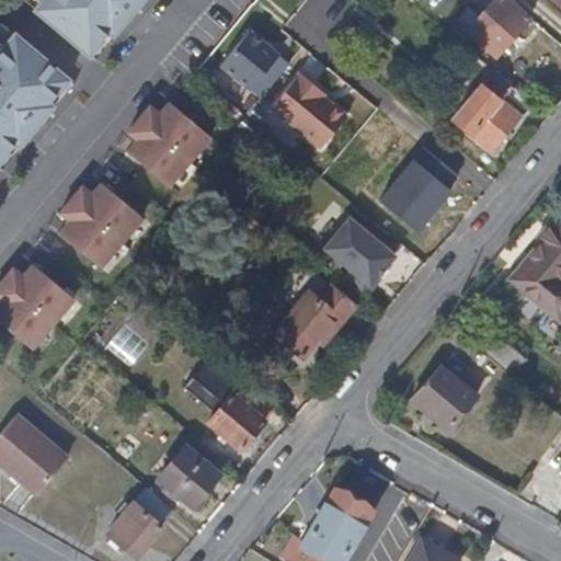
[(140,0),(42,0),(34,10),(93,58),(140,0)]
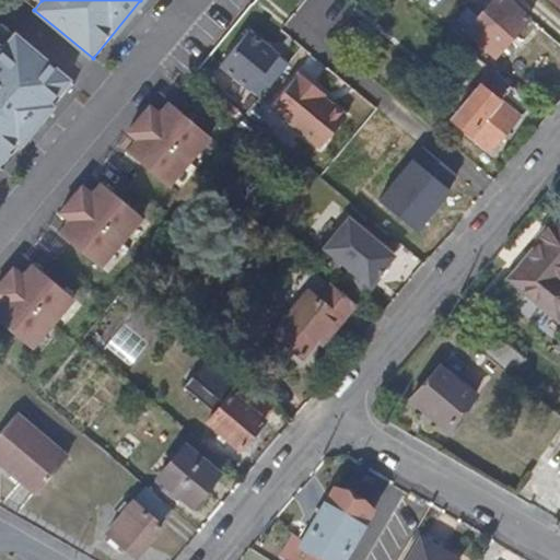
[(520,27),(528,19),(506,0),(493,0),(491,2),(520,27)]
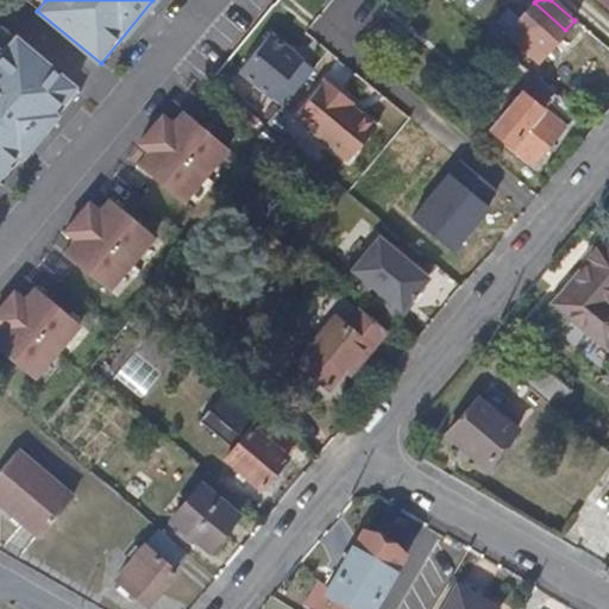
[(565,30),(534,2),(522,18),(515,13),(501,30),(537,62),(565,30)]
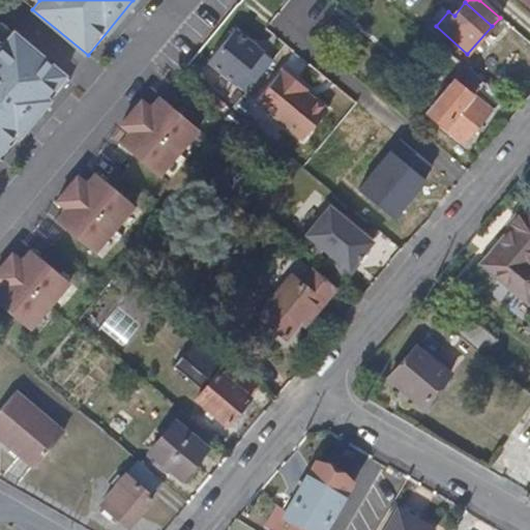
[(436,26),(448,11),(443,6),(431,21),(436,26)]
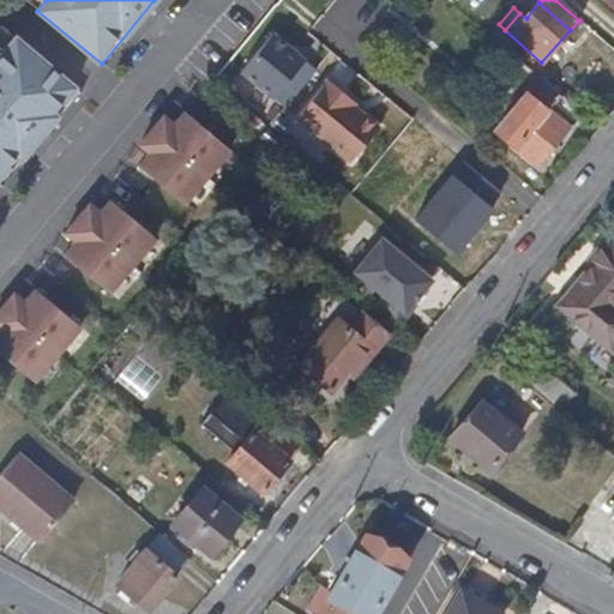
[(274,101),(307,60),(275,32),(240,73),(274,101)]
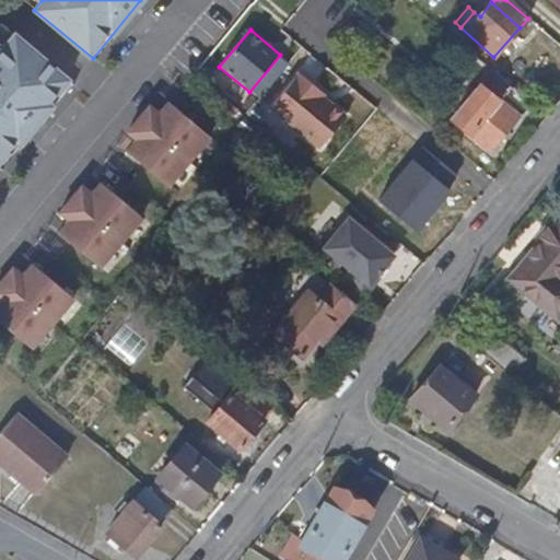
[(71,80),(13,33),(0,48),(0,166),(0,167),(71,80)]
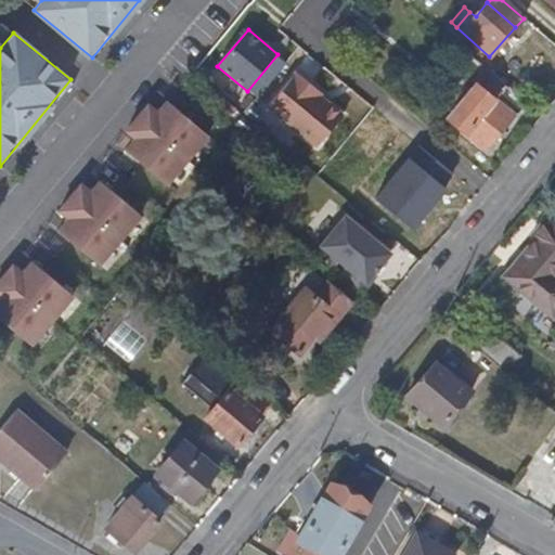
[(460,62),(467,54),(448,37),(446,36),(439,46),(460,62)]
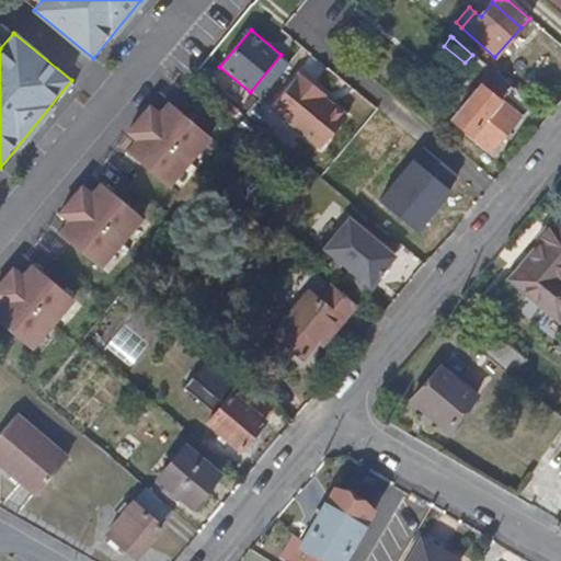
[(533,105),(492,71),(450,122),(490,152),(518,116),(522,118),(533,105)]
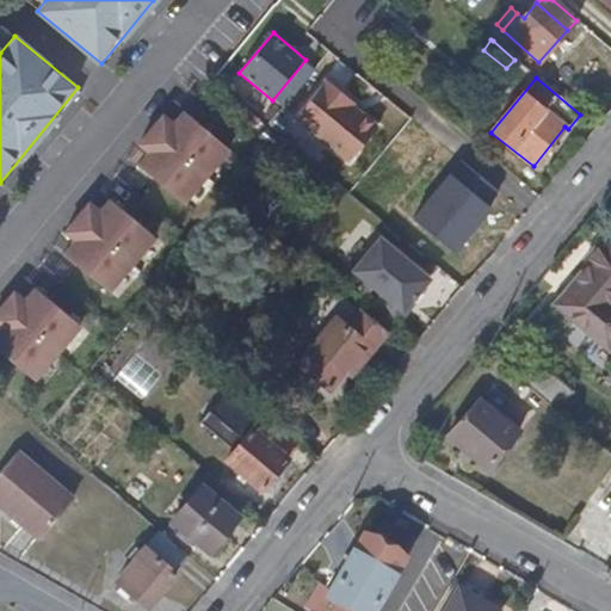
[(294,118),(346,164),(381,124),(327,79),(294,118)]
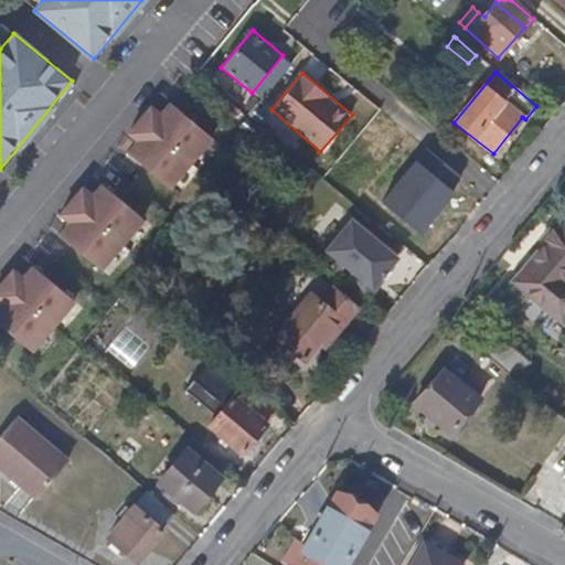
[(167,104),(160,113),(149,104),(127,131),(138,140),(128,153),(170,187),(210,138),(167,104)]
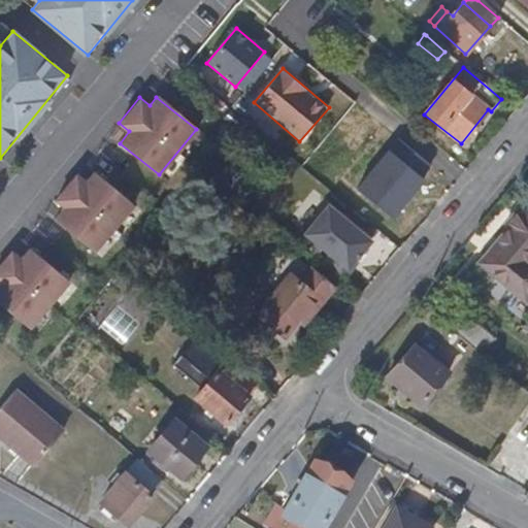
[(96,174),(89,183),(78,173),(58,199),(68,208),(59,220),(98,252),(135,205),(96,174)]
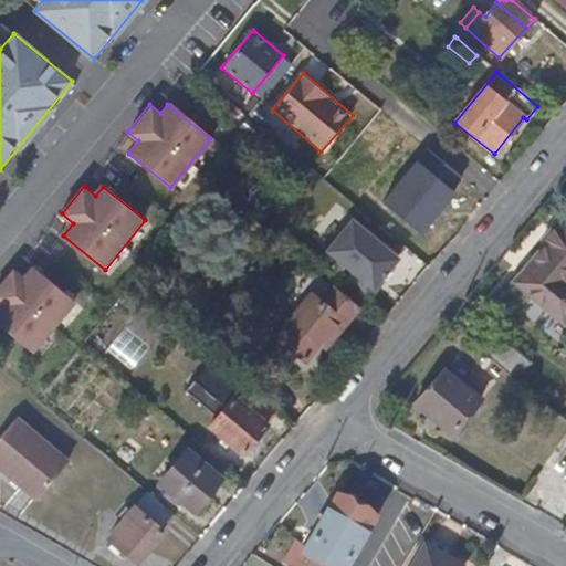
[(374,291),(400,259),(352,218),(325,250),(374,291)]
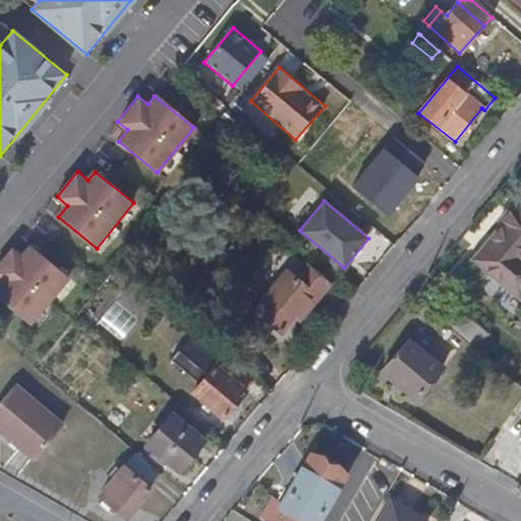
[(493,238),(519,261),(520,257),(520,214),(512,207),(500,223),(504,225),(493,238)]
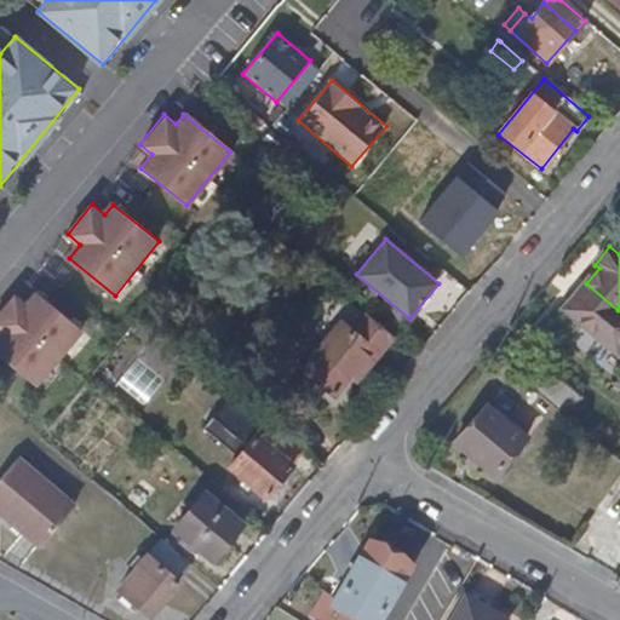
[(583,280),(586,283),(600,268),(595,265),(583,280)]
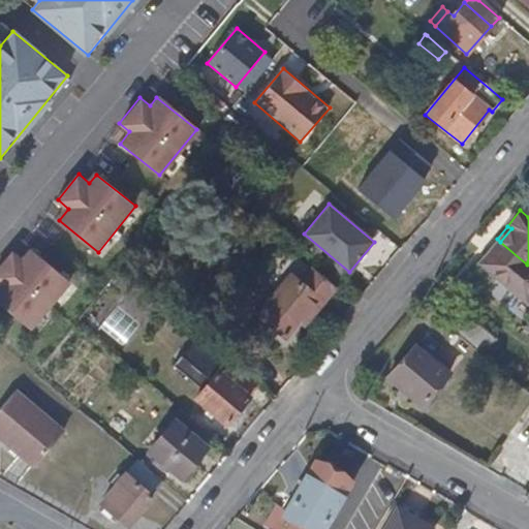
[(528,266),(527,265),(500,242),(483,263),(528,301),(528,266)]
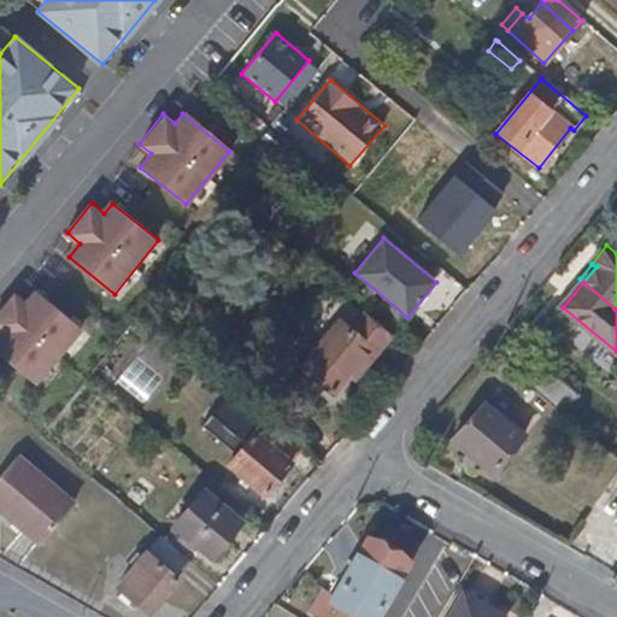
[(33,293),(25,303),(12,293),(0,307),(0,331),(1,333),(0,333),(0,354),(36,383),(78,329),(33,293)]
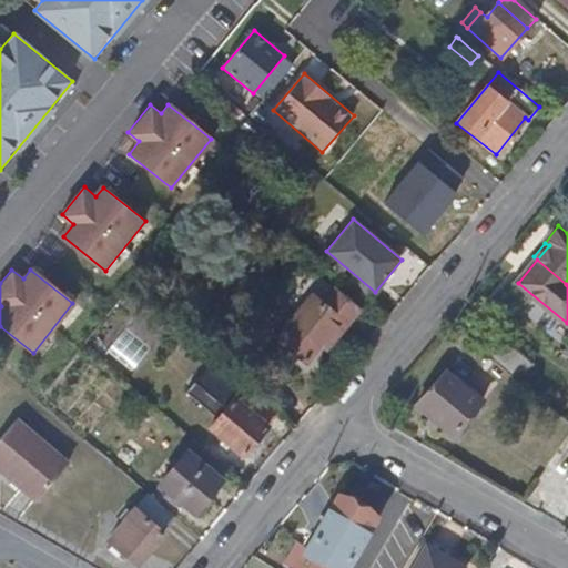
[(302,308),(276,338),(306,362),(322,342),(326,337),(332,341),(357,311),(332,290),(321,302),(312,295),(310,298),(302,308)]
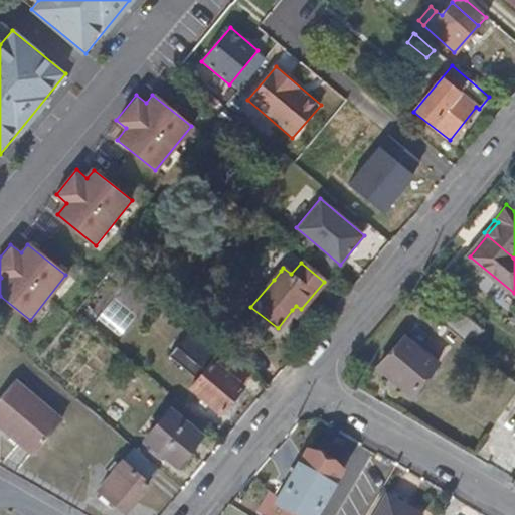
[(270,277),(274,280),(281,271),(277,268),(270,277)]
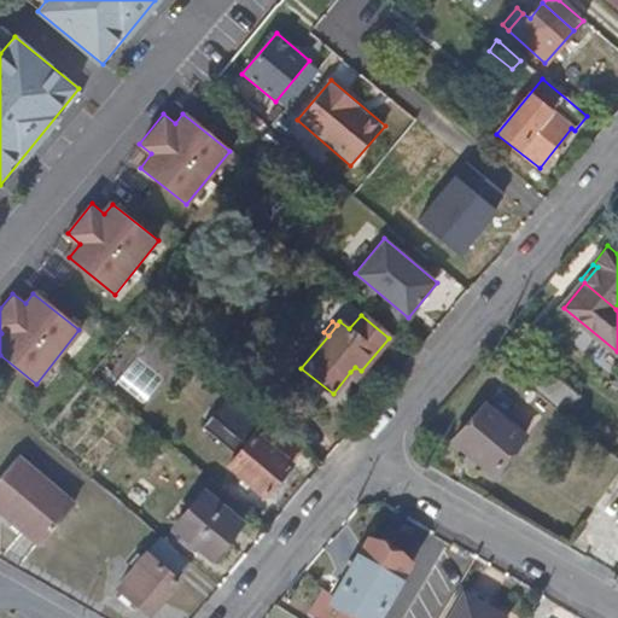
[(578,394),(541,363),(528,382),(565,412),(578,394)]
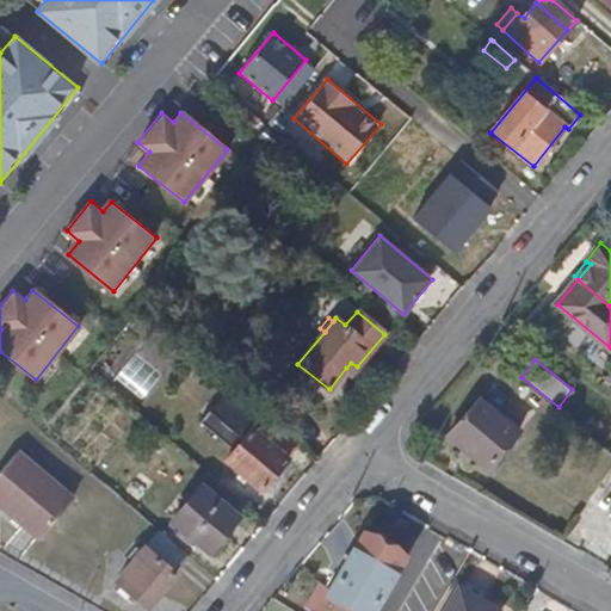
[(351,363),(346,368),(352,372),(357,366),(351,363)]
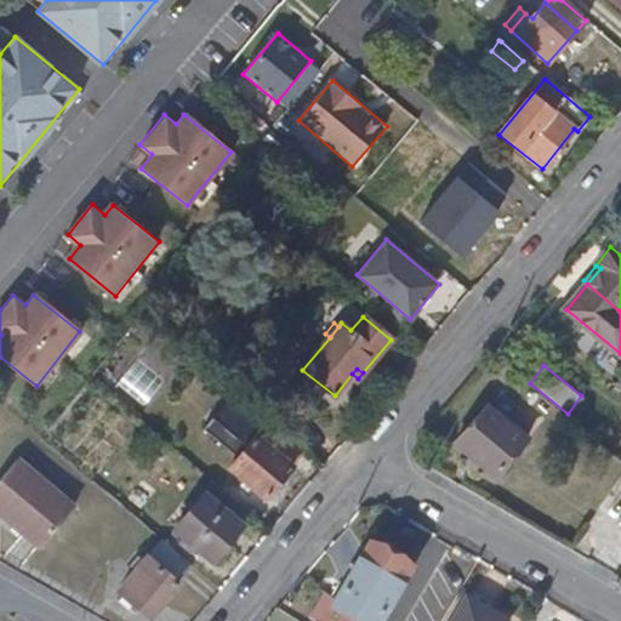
[(457,442),(497,474),(527,438),(488,406),(457,442)]
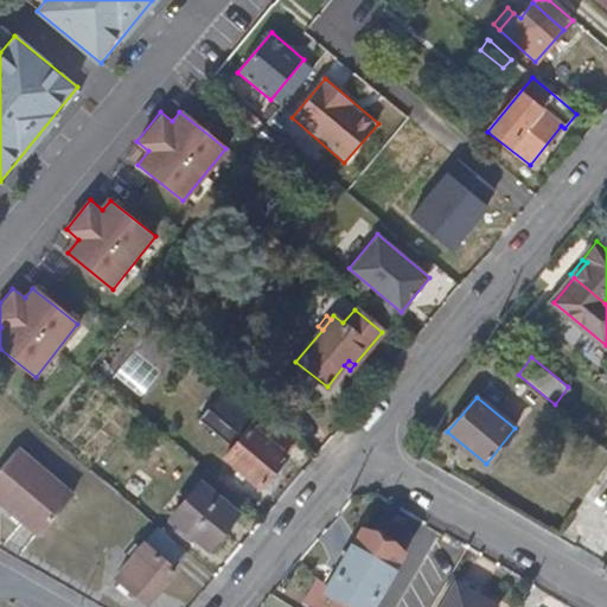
[(250,407),(247,403),(236,417),(238,421),(250,407)]
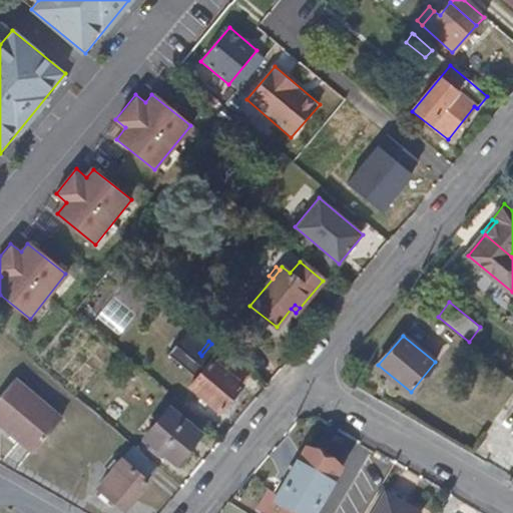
[(211,344),(201,356),(209,361),(189,386),(200,395),(197,401),(203,406),(208,401),(219,410),(248,374),(211,344)]
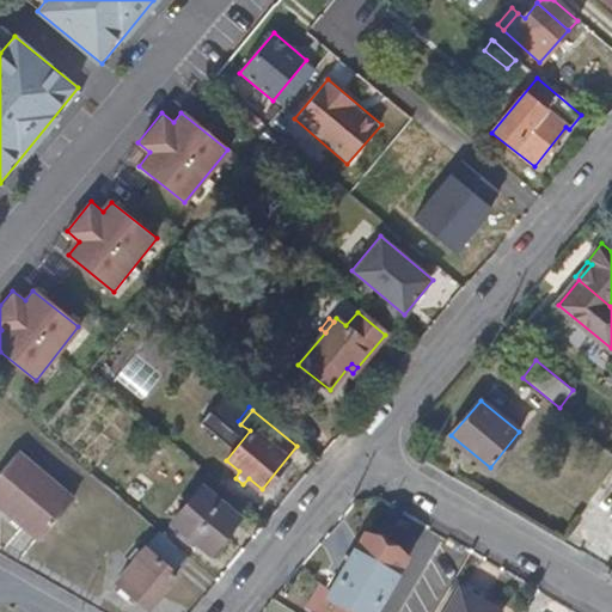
[(0,473),(0,507),(41,542),(73,501),(17,454),(0,473)]
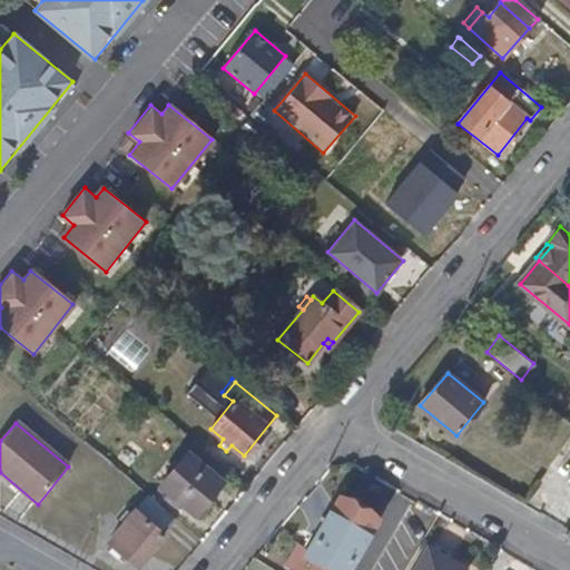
[(222,481),(187,452),(160,487),(167,492),(176,500),(195,514),(222,481)]
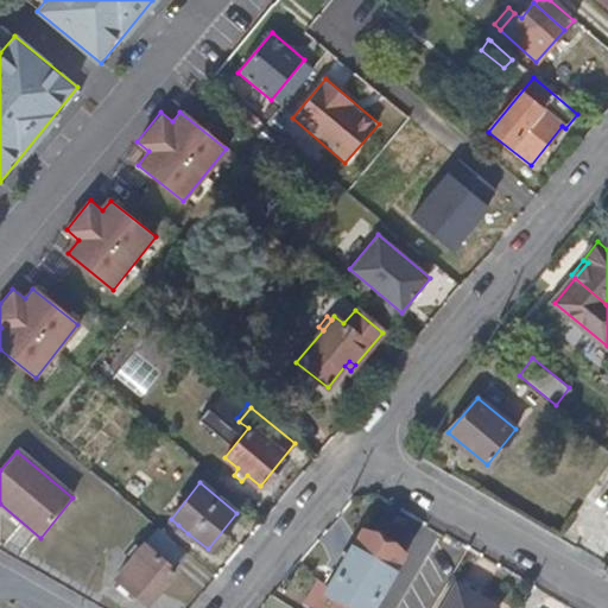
[(183,539),(188,533),(178,525),(172,531),(183,539)]
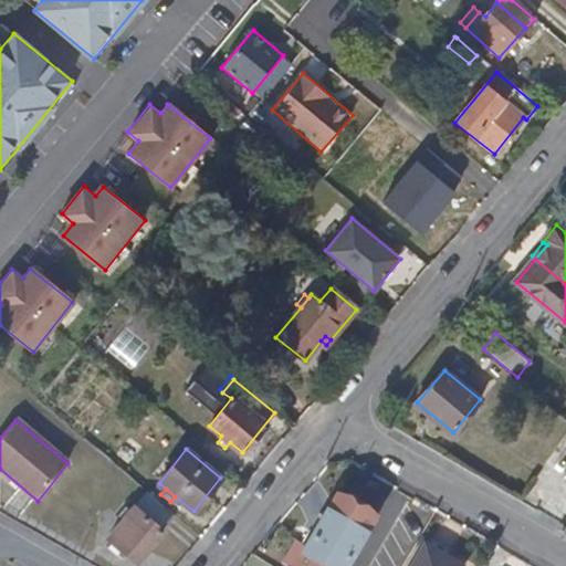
[(176,516),(147,492),(108,541),(137,564),(176,516)]
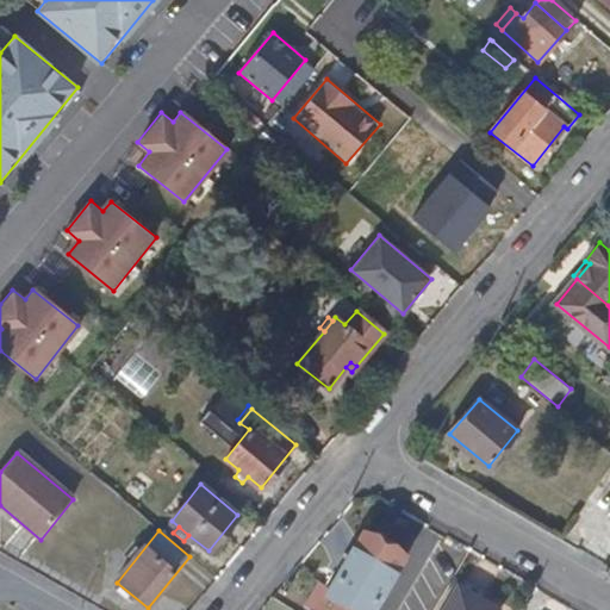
[(319,609),(373,609),(403,562),(398,560),(397,555),(399,549),(390,543),(385,552),(362,539),(319,609)]
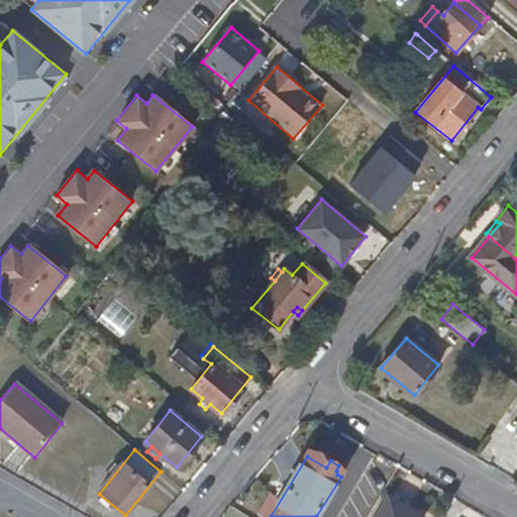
[(391,502),(411,513),(417,504),(397,492),(391,502)]
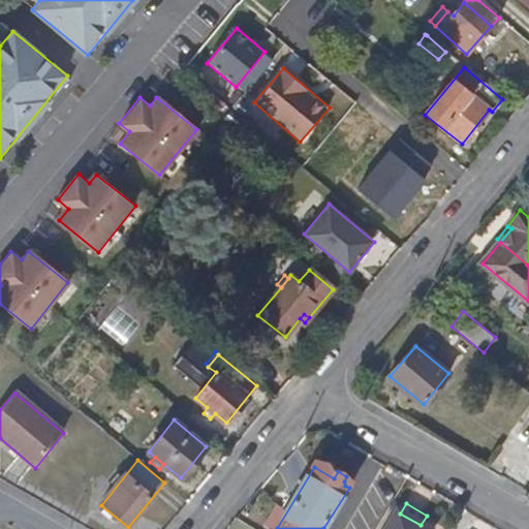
[(390,528),(427,528),(421,525),(400,514),(390,528)]
